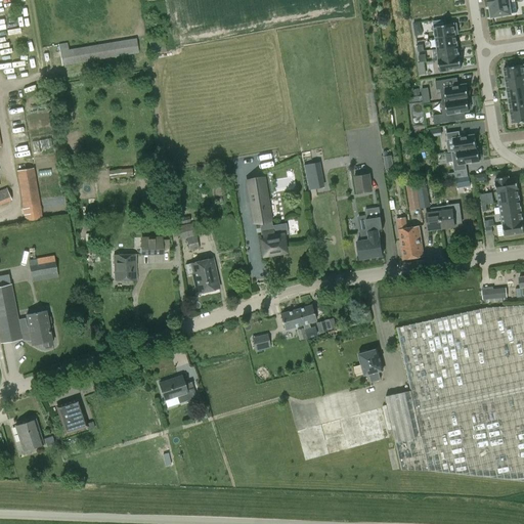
[(509,2),(489,5),(489,6),(490,6),(491,16),(511,13),(509,2)]
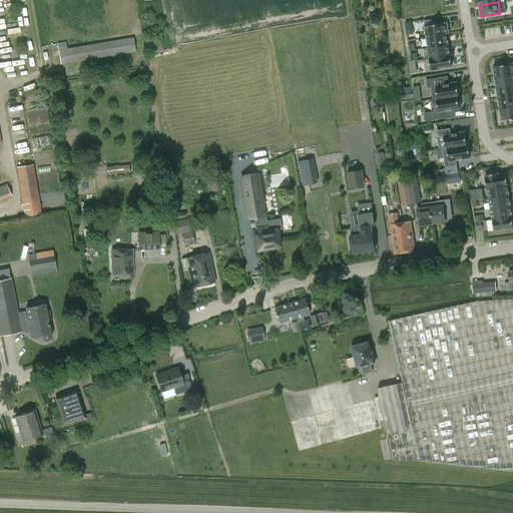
[(425,26),(427,37),(446,34),(444,23),(425,26)]
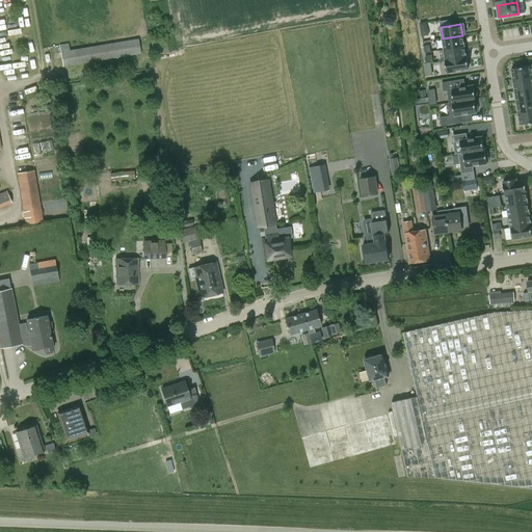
[(443,38),(445,49),(464,46),(462,35),(443,38)]
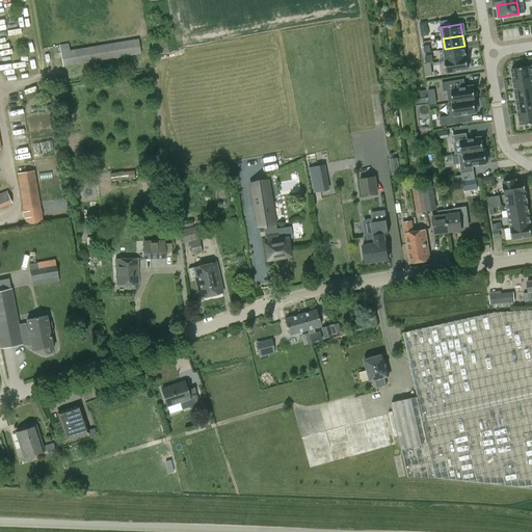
[(62,68),(141,54),(138,38),(70,50),(69,44),(59,45),(62,68)]
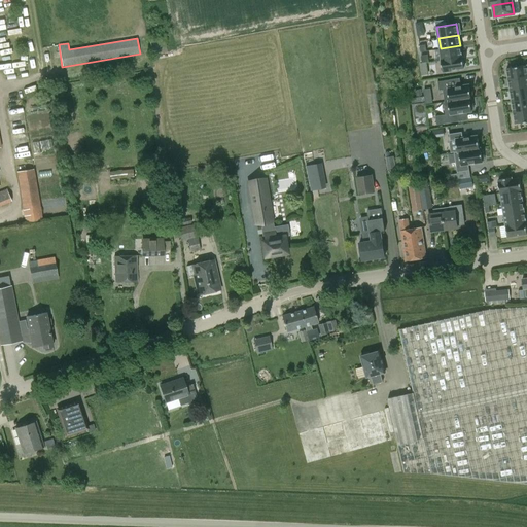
[(151,54),(167,51),(164,38),(149,41),(151,54)]
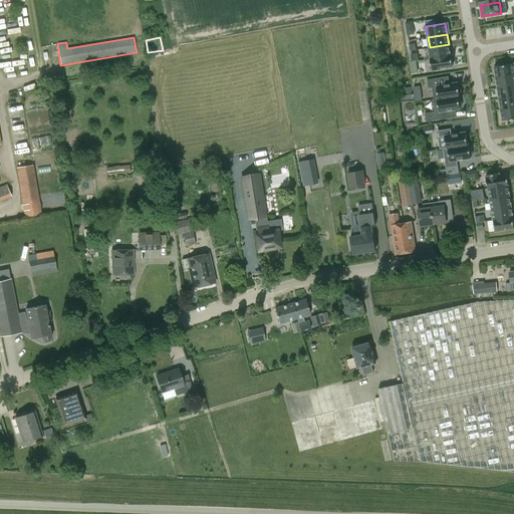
[(449,44),(430,47),(431,58),(450,55),(449,44)]
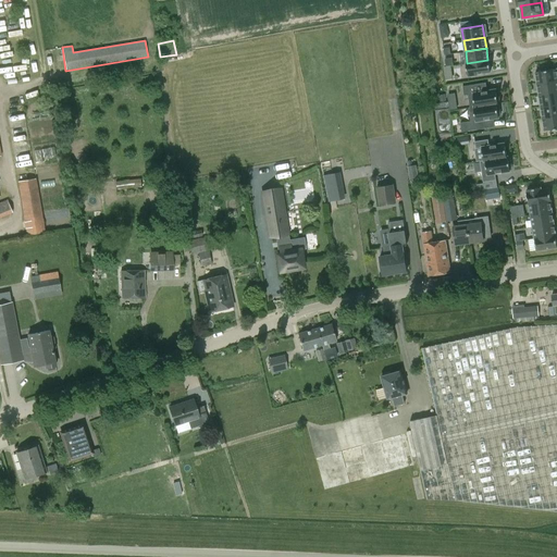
[(467,63),(469,75),(490,72),(487,60),(467,63)]
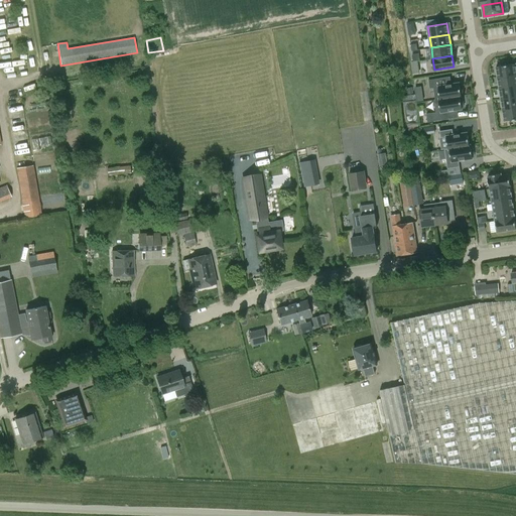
[(496,67),(498,78),(515,74),(515,68),(515,63),(496,67)]
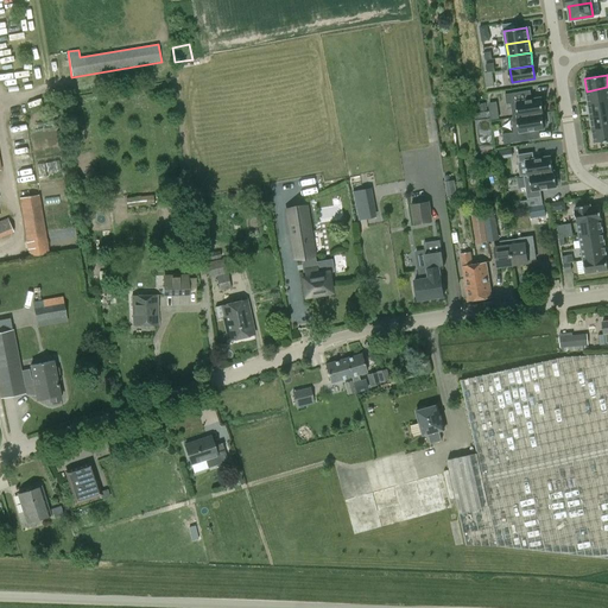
[(607,87),(587,92),(589,103),(607,100),(607,87)]
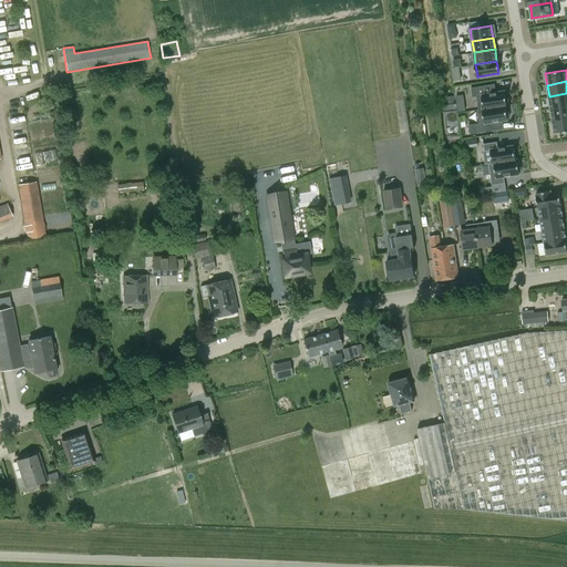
[(473,96),(476,96),(478,110),(505,105),(506,106),(507,105),(507,103),(508,103),(507,93),(505,94),(505,91),(496,93),(495,84),(471,88),(473,96)]
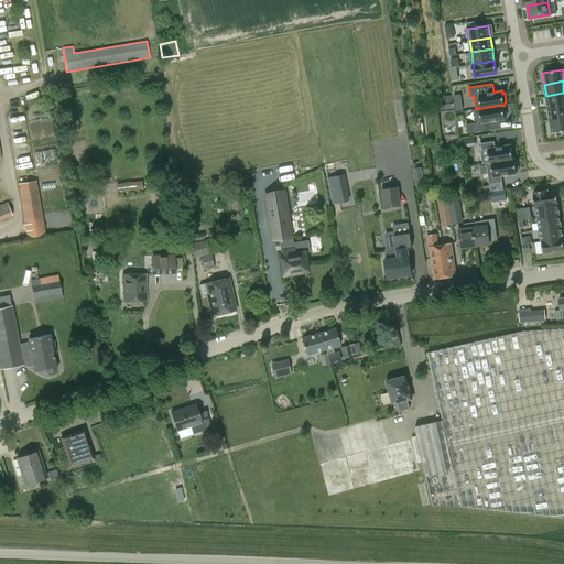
[(563,93),(546,96),(548,108),(563,105),(563,93)]
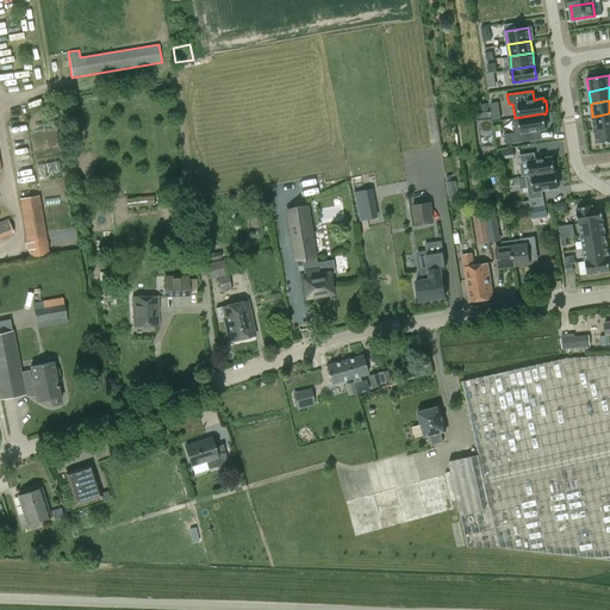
[(545,116),(545,114),(543,113),(514,118),(516,132),(504,135),(506,144),(531,141),(530,131),(546,129),(546,126),(548,125),(547,116),(545,116)]
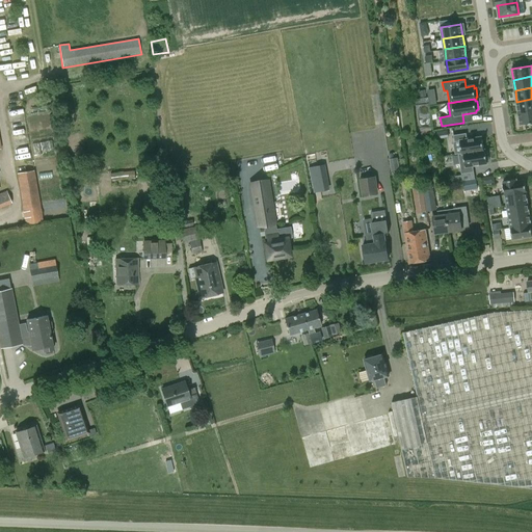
[(531,99),(516,102),(519,113),(531,110),(531,99)]
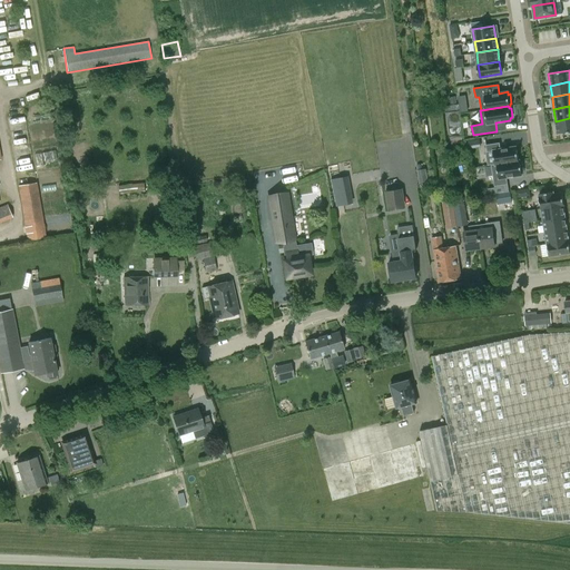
[(569,118),(556,121),(558,133),(569,130),(569,118)]
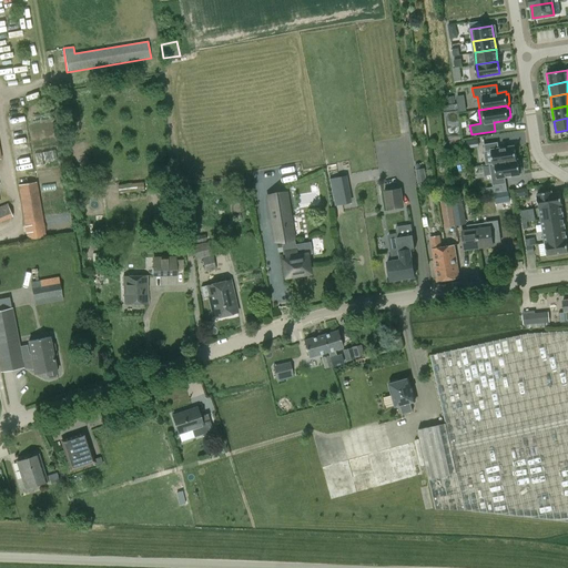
[(511,144),(526,143),(525,131),(510,132),(511,138),(511,144)]
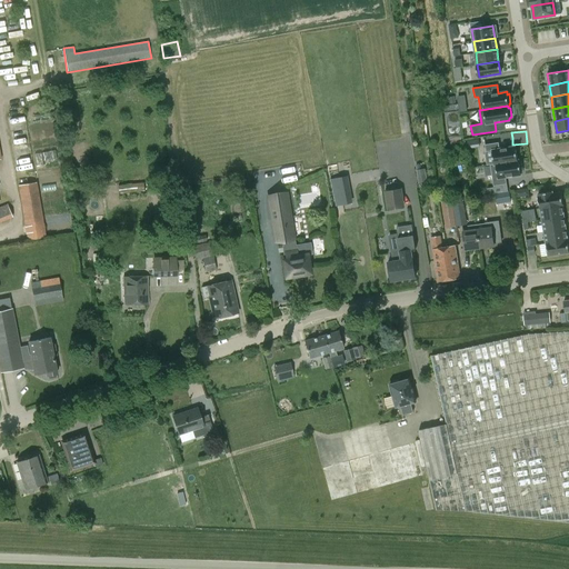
[(492,151),(495,165),(518,160),(516,147),(499,149),(498,143),(486,146),(487,151),(492,151)]
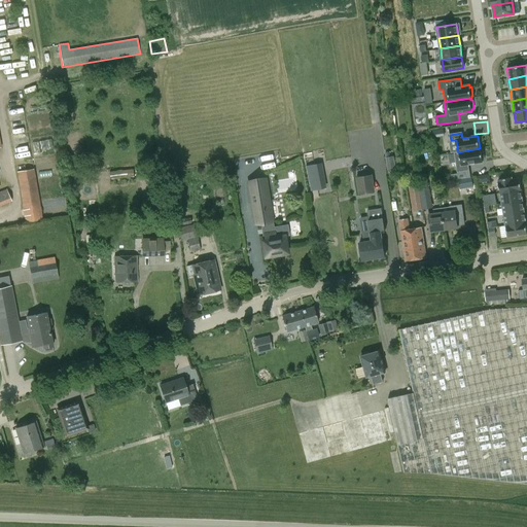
[(454,152),(457,173),(469,171),(468,164),(482,162),(482,160),(484,160),(483,150),(481,151),(481,148),(480,148),(458,152),(454,152)]
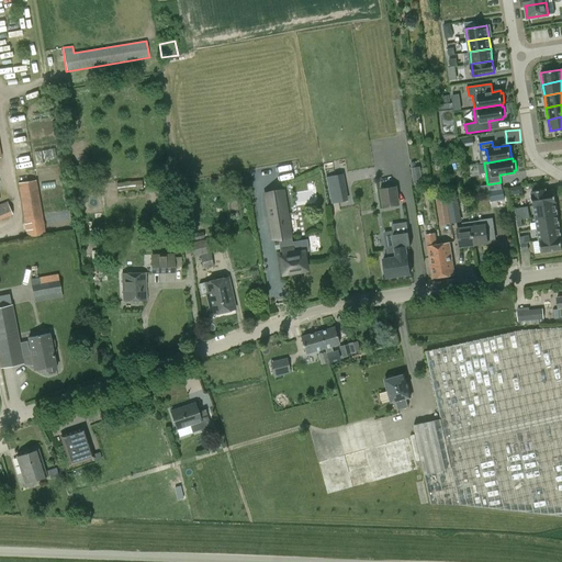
[(412,168),(413,182),(422,181),(419,167),(412,168)]
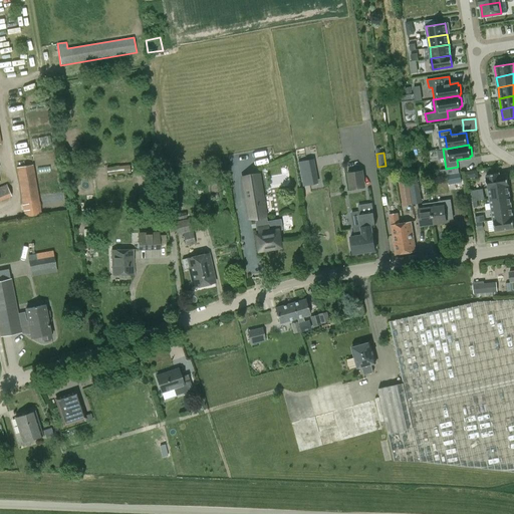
[(313,162),(301,165),(305,188),(317,186),(313,162)]
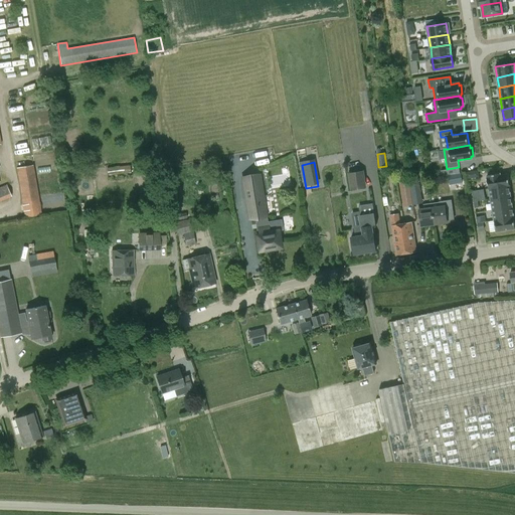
[(25,218),(42,215),(33,165),(16,168),(25,218)]
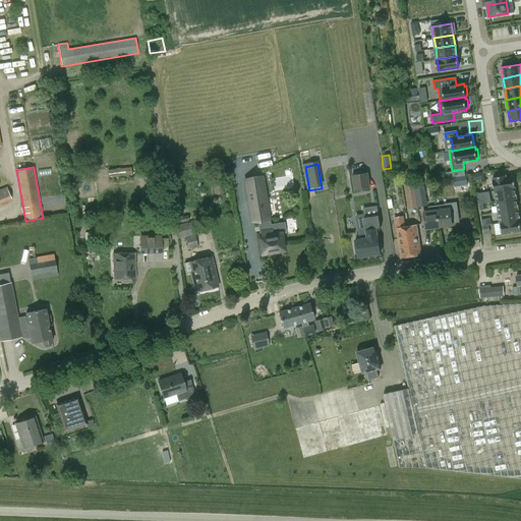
[(125,168),(108,170),(109,177),(126,175),(125,168)]
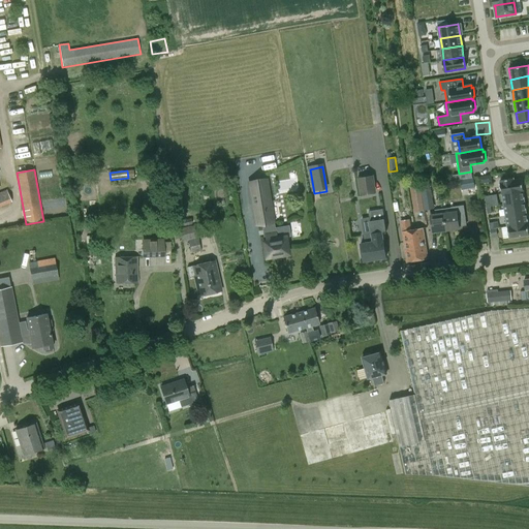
[(373,175),(368,176),(368,170),(358,172),(359,178),(356,178),(360,195),(376,192),(373,175)]
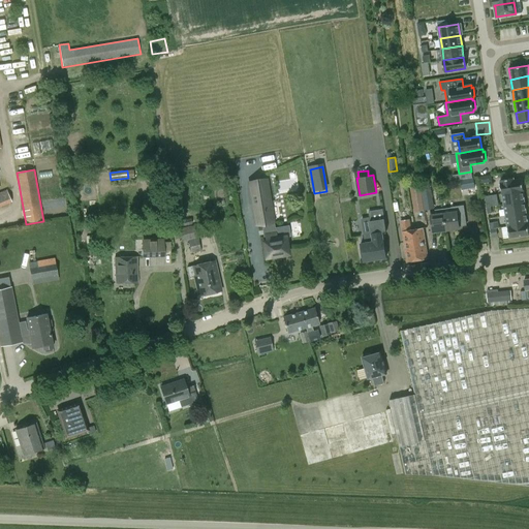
[(461,182),(463,194),(476,191),(474,179),(461,182)]
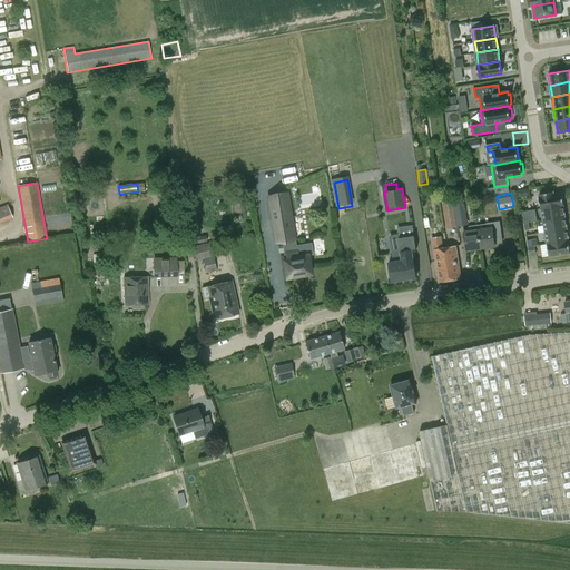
[(275,243),(284,241),(287,261),(284,261),(287,277),(300,275),(302,279),(308,278),(310,274),(311,274),(307,254),(312,253),(311,246),(305,246),(305,245),(296,246),(287,194),(267,197),(275,243)]
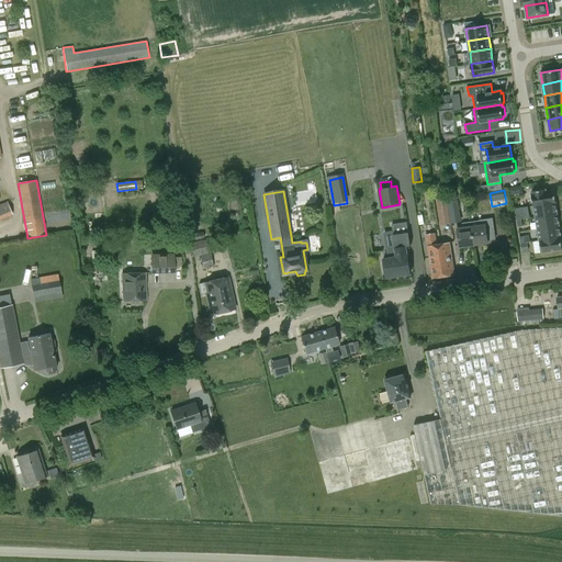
[(532,194),(535,205),(555,202),(553,191),(532,194)]
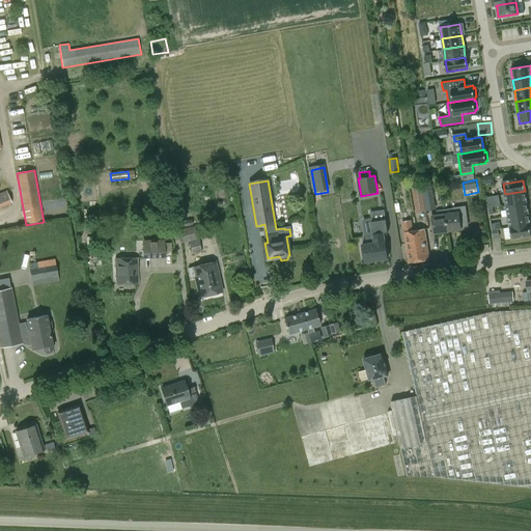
[(436,210),(431,186),(423,187),(425,203),(426,212),(436,210)]
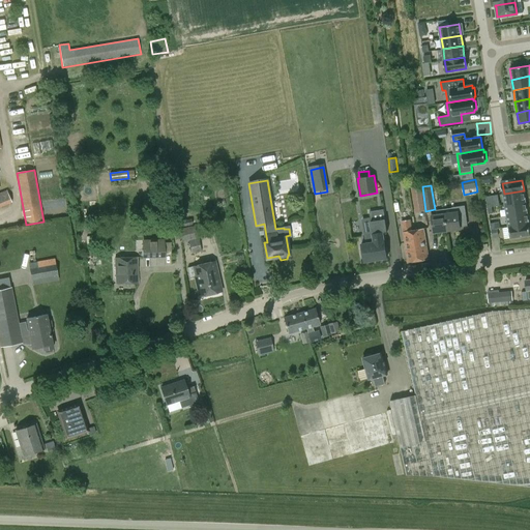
[(411,188),(415,213),(425,211),(424,203),(422,186),(411,188)]
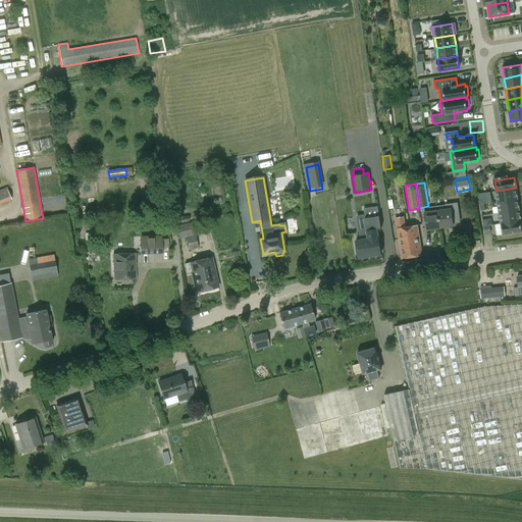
[(6,188),(0,190),(0,204),(11,200),(6,188)]
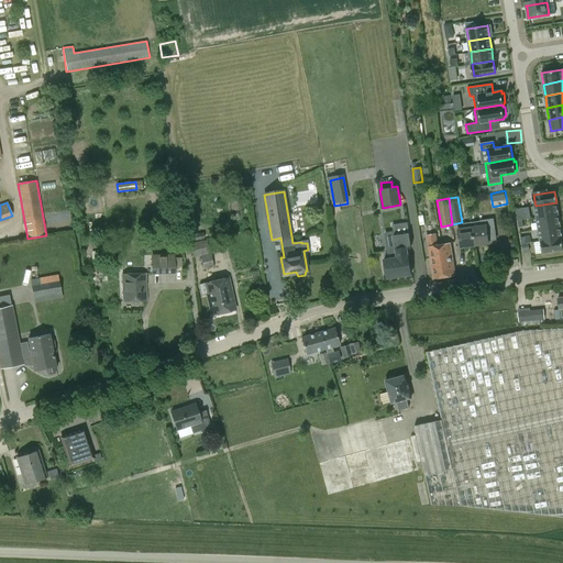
[(536,206),(537,218),(558,214),(556,202),(536,206)]
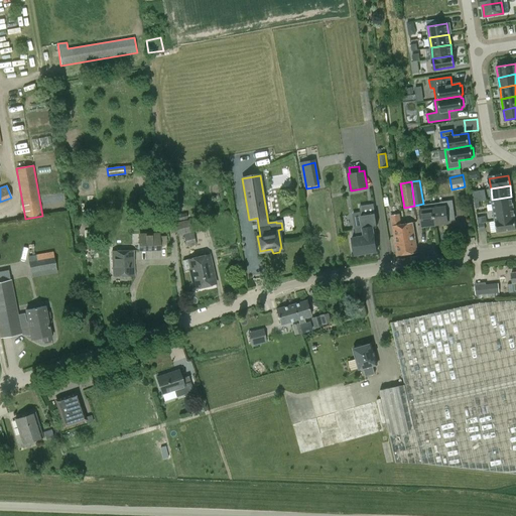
[(474,200),(484,198),(483,189),(473,191),(474,200)]
